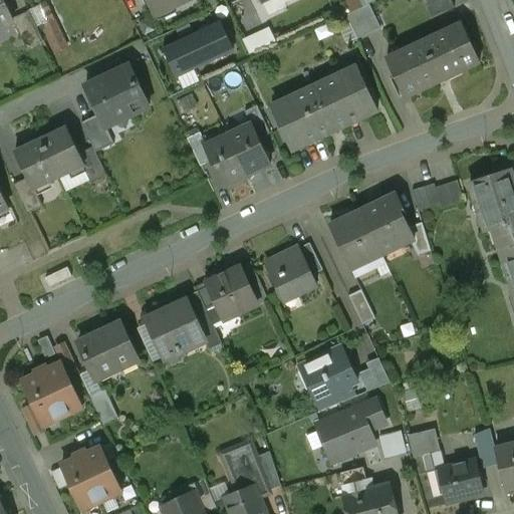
[(2,0),(0,0),(0,27),(13,22),(14,21),(12,19),(2,0)]
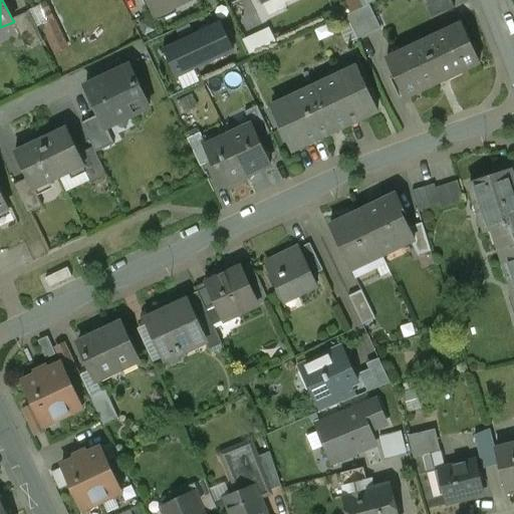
[(146,0),(155,17),(190,0),(146,0)]
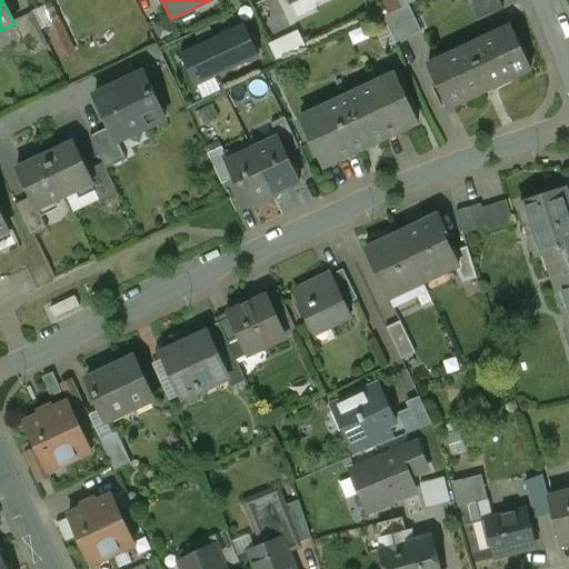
[(396,0),(379,0),(387,16),(401,9),(396,0)]
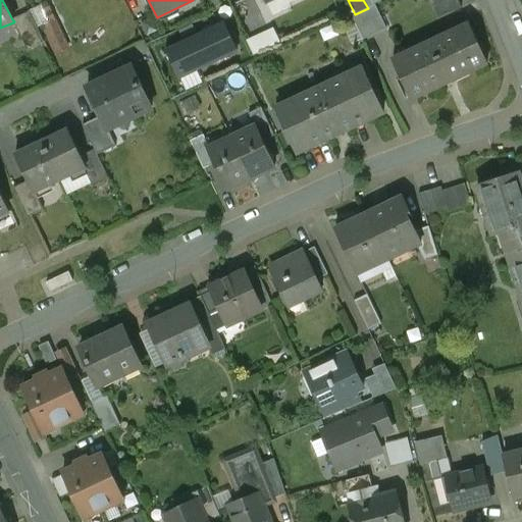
[(457,0),(428,0),(437,19),(461,7),(457,0)]
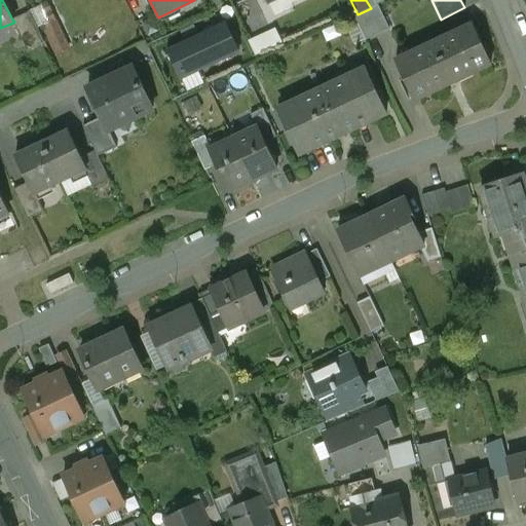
[(49,2),(36,8),(58,53),(71,47),(49,2)]
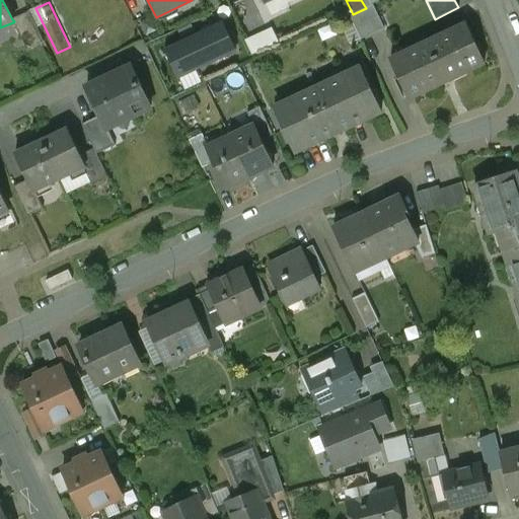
[(353,14),(350,16),(361,40),(384,28),(373,5),(366,8),(353,14)]
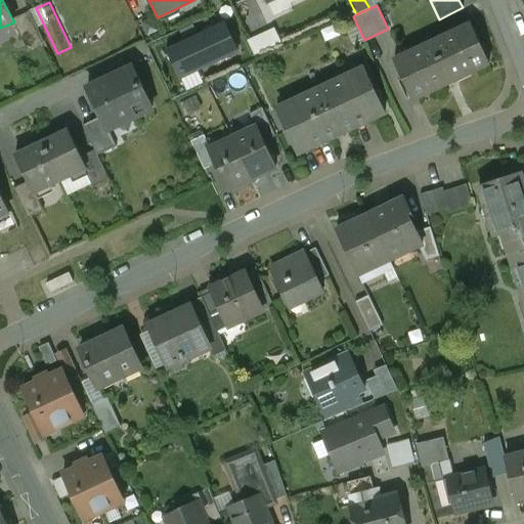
[(30,12),(12,19),(14,22),(13,23),(27,49),(43,41),(30,12)]
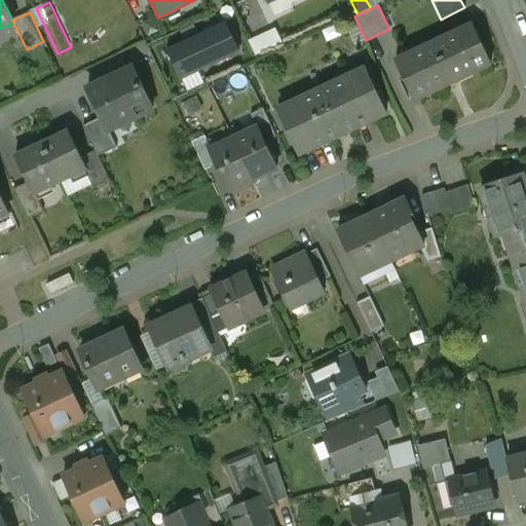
[(227,24),(167,51),(181,81),(240,53),(227,24)]
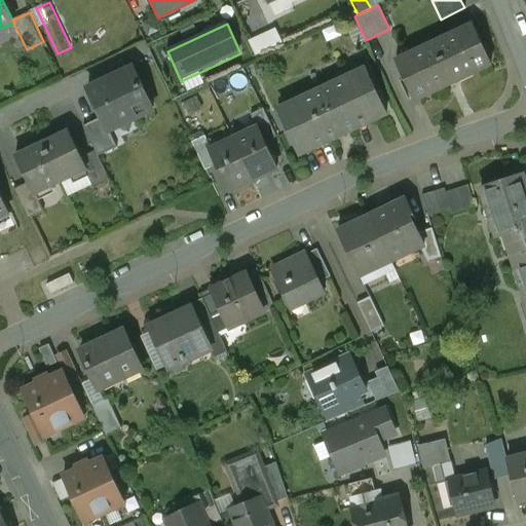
[(472,25),(396,61),(414,100),(446,85),(458,80),(458,79),(490,64),(472,25)]
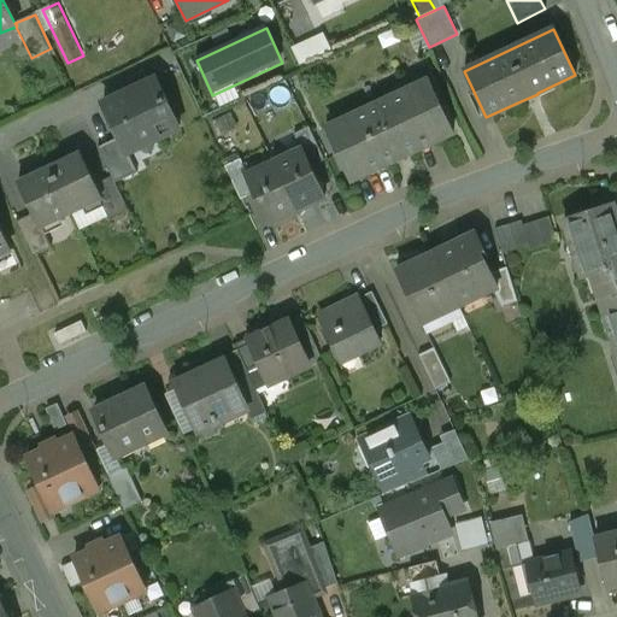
[(156,80),(103,105),(118,139),(123,148),(125,148),(128,153),(178,129),(156,80)]
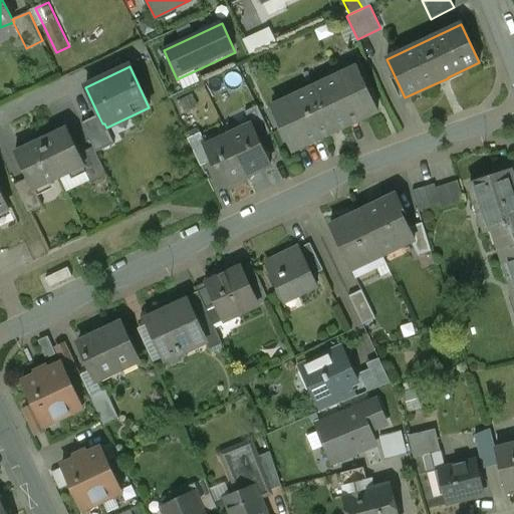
[(343,73),(284,101),(287,106),(274,113),(292,152),(377,111),(359,73),(346,79),(343,73)]
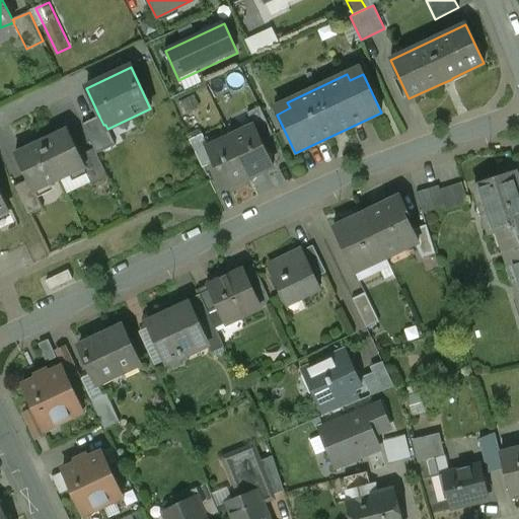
[(273,136),(260,107),(246,114),(253,127),(254,126),(262,141),(273,136)]
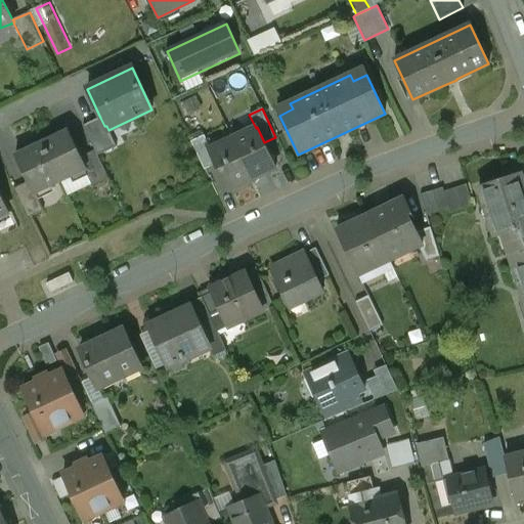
[(104,126),(100,118),(83,126),(95,150),(97,156),(117,147),(108,130),(106,126),(104,126)]
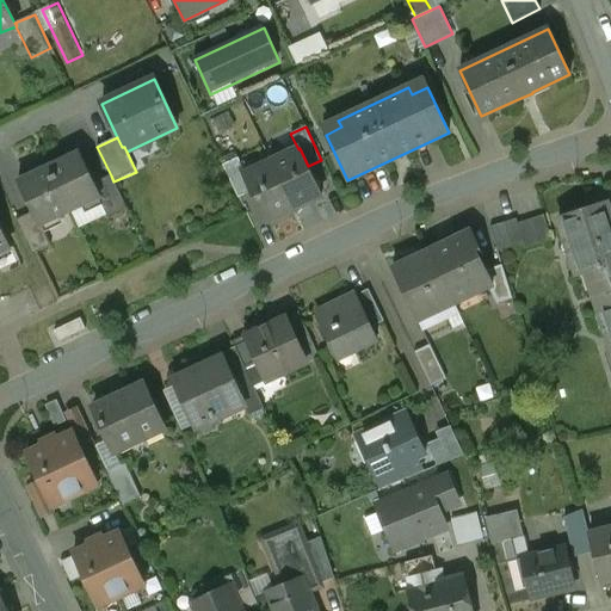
[(308,166),(300,148),(298,149),(271,161),(294,209),(321,196),(308,166)]
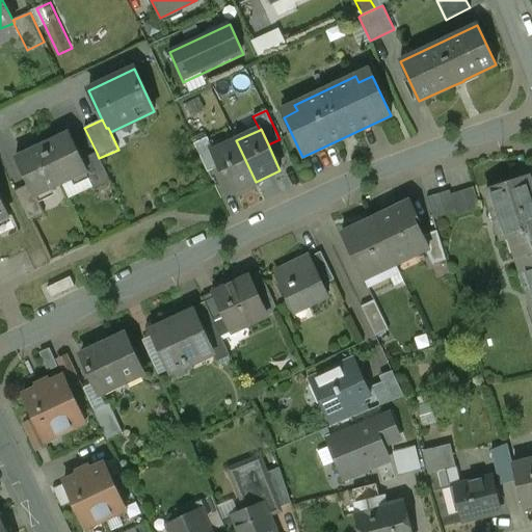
[(69,132),(54,138),(55,140),(43,145),(61,186),(86,174),(87,174),(81,160),(69,132)]
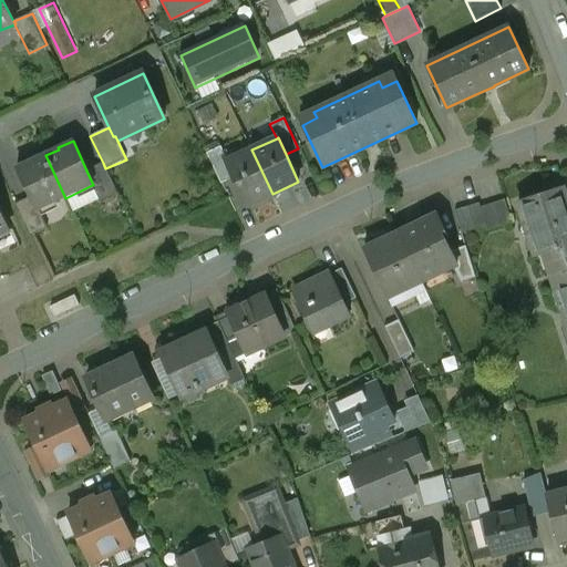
[(220,147),(206,154),(222,184),(233,178),(226,163),(227,162),(220,147)]
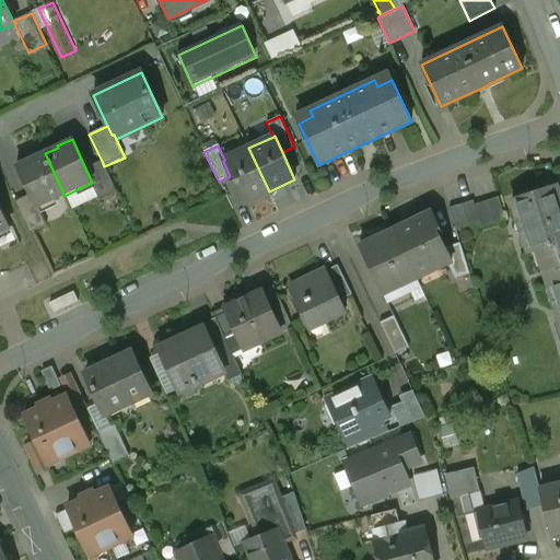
[(224,160),(223,161),(230,176),(243,203),(269,191),(248,148),(224,160)]
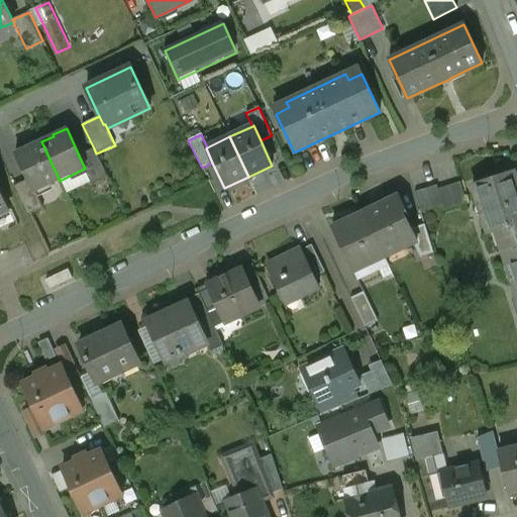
[(60,181),(41,141),(29,147),(28,145),(15,152),(28,180),(34,193),(35,192),(60,181)]
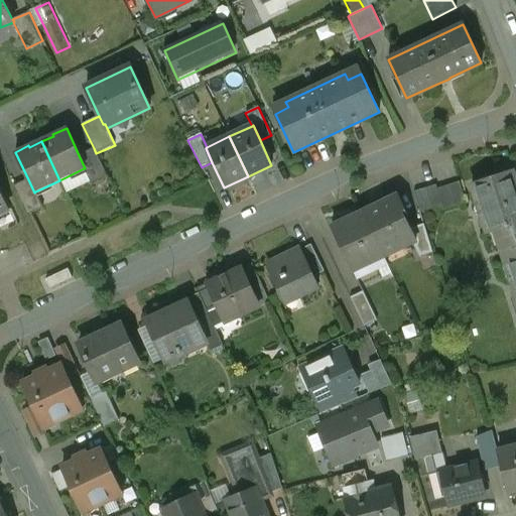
[(94,148),(79,155),(85,168),(84,168),(92,184),(107,177),(96,153),(94,148)]
